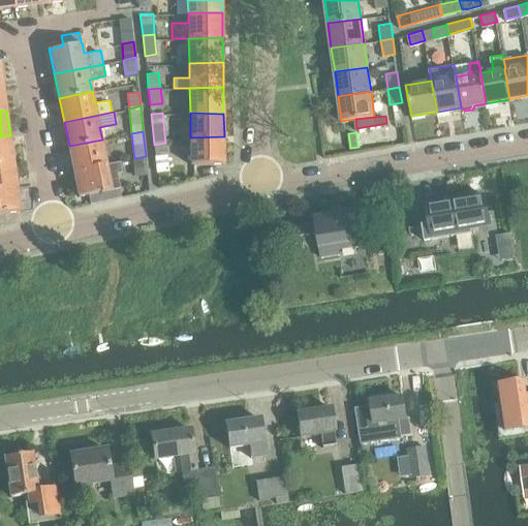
[(10,135),(0,136),(0,161),(13,160),(10,135)]
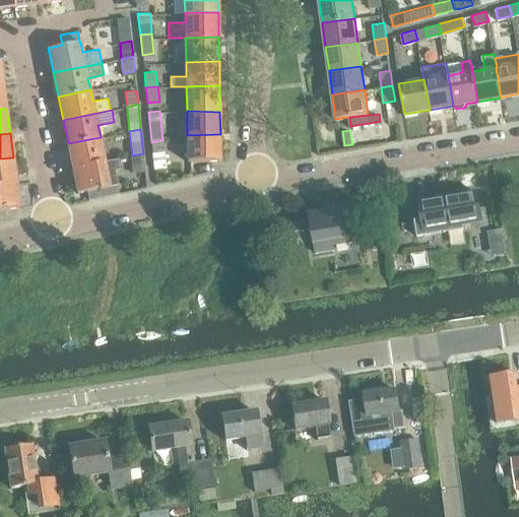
[(220,134),(187,135),(187,160),(220,159),(220,134)]
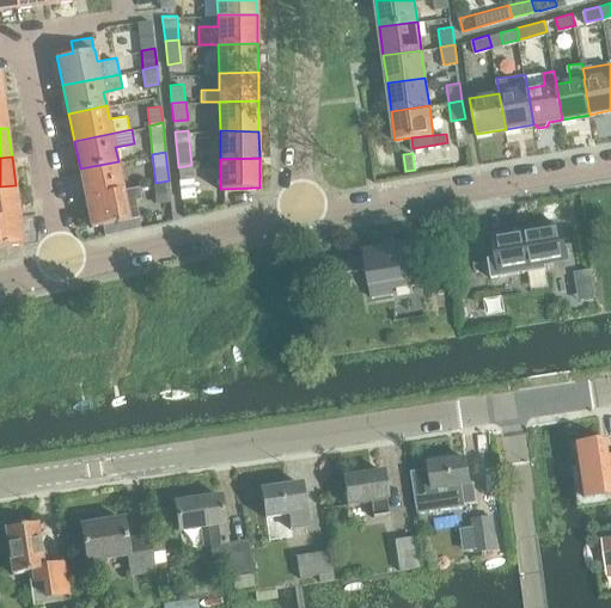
[(86,197),(124,190),(118,161),(80,169),(86,197)]
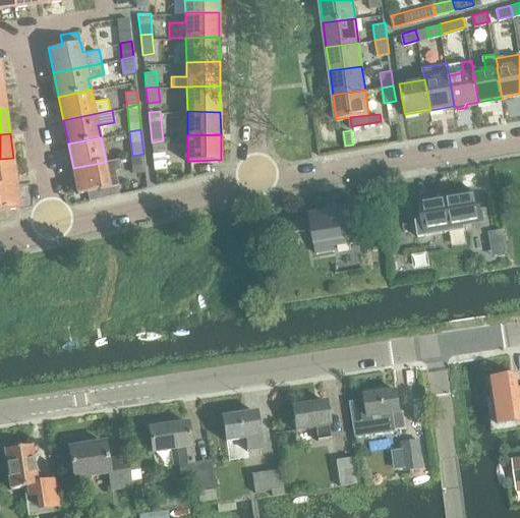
[(164,151),(163,140),(152,142),(153,152),(164,151)]
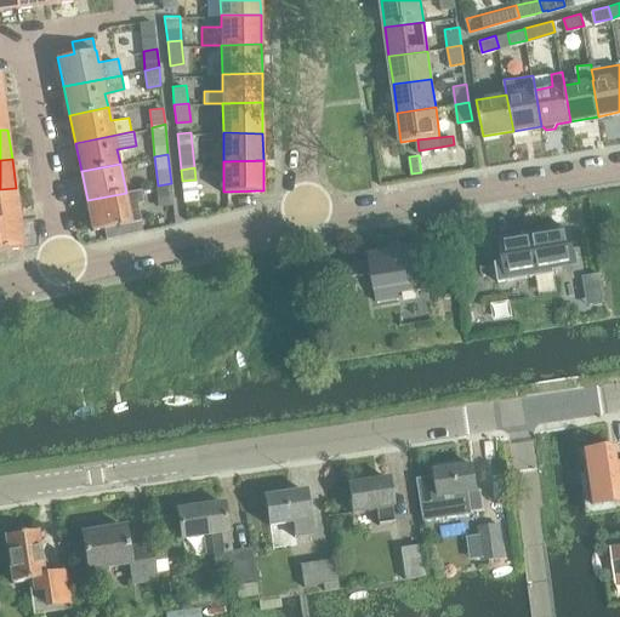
[(174,203),(171,183),(158,186),(159,204),(174,203)]
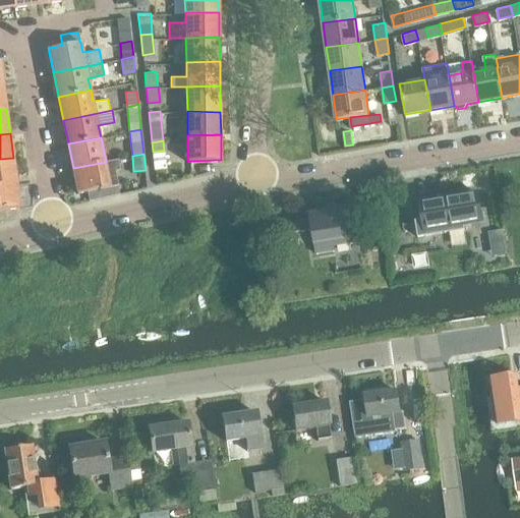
[(13,158),(0,159),(0,183),(16,181),(13,158)]
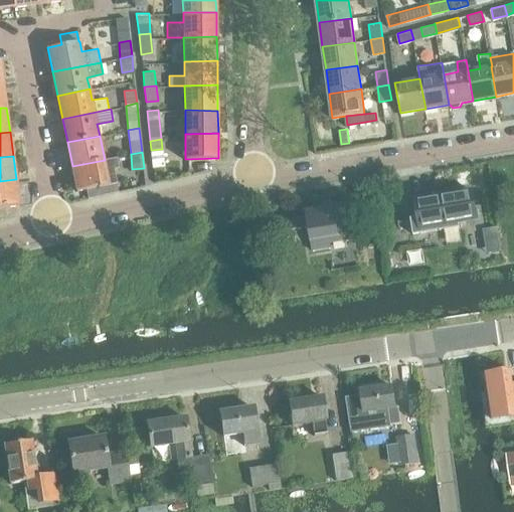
[(105,160),(72,166),(77,190),(87,188),(89,194),(89,196),(110,191),(119,189),(119,188),(114,167),(119,166),(117,157),(105,160)]
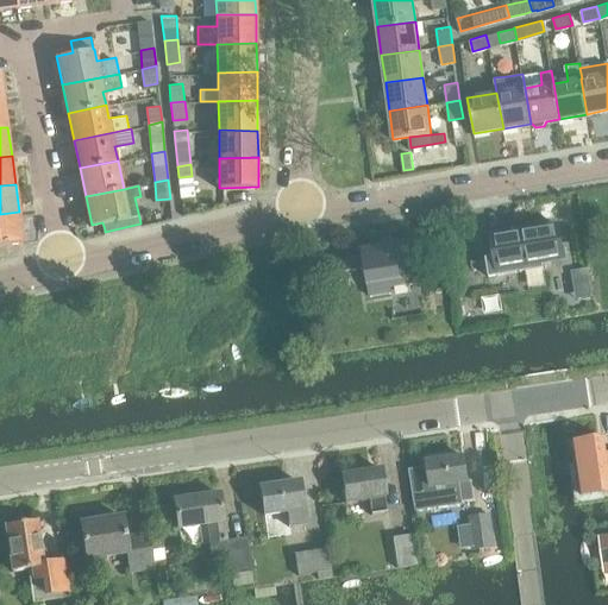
[(0,244),(24,241),(19,212),(0,214),(0,244)]
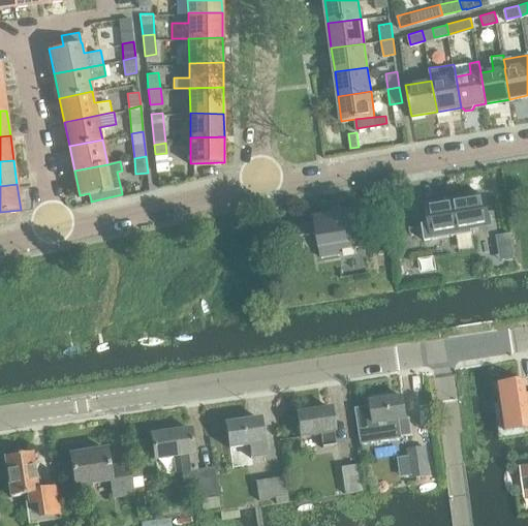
[(430,223),(424,224),(426,239),(474,231),(474,226),(492,223),(488,194),(428,205),(430,223)]
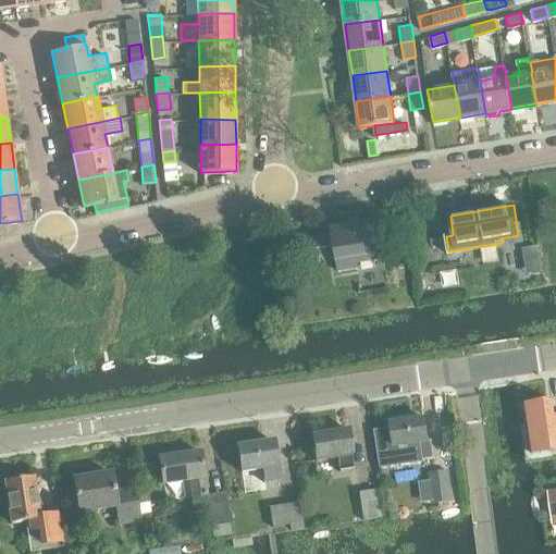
[(358,262),(381,258),(374,220),(360,222),(359,218),(349,220),(350,224),(332,228),(333,232),(305,236),(307,249),(309,262),(336,258),(338,270),(359,267),(358,262)]
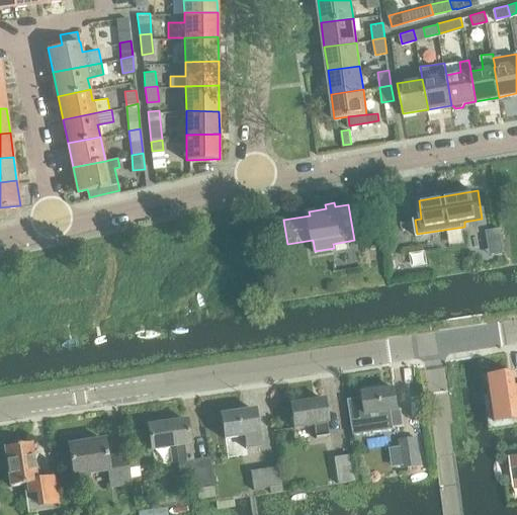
[(503,223),(489,225),(492,249),(506,247),(503,223)]
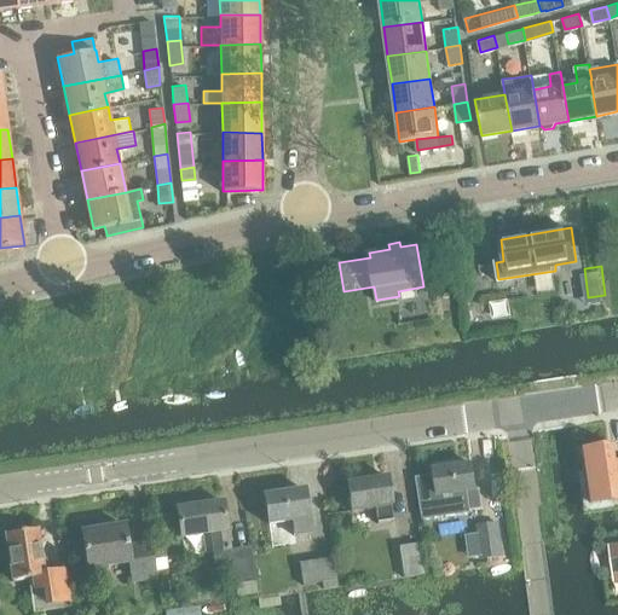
[(614,442),(584,446),(593,503),(617,499),(617,457),(614,442)]
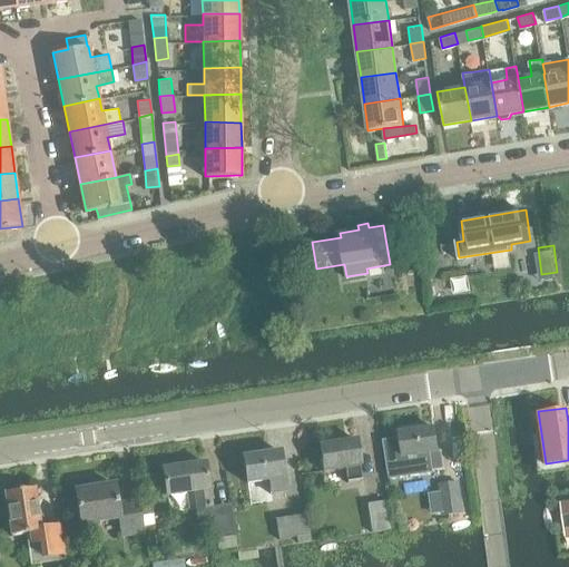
[(400,434),(383,437),(389,476),(432,470),(432,468),(442,466),(440,449),(435,450),(432,426),(400,430),(400,434)]
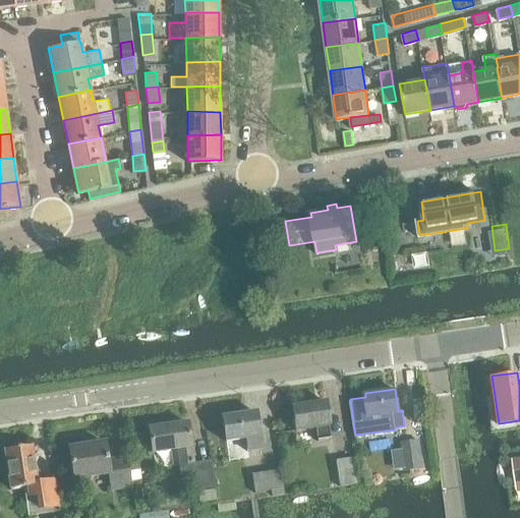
[(318,439),(330,437),(323,399),(290,405),(292,417),(289,417),(290,425),(294,424),(294,427),(315,424),(318,439)]
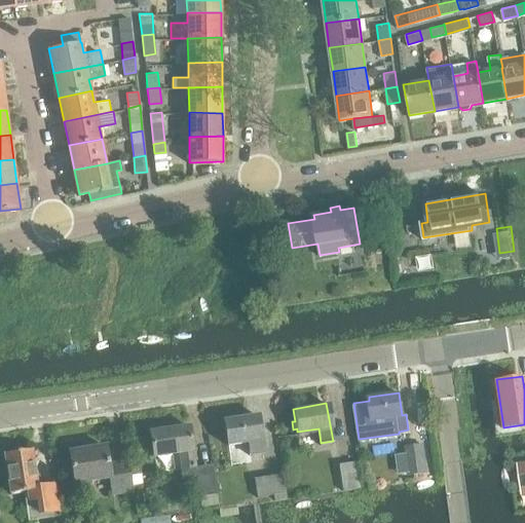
[(250,452),(264,450),(258,413),(222,418),(226,443),(248,439),(250,452)]
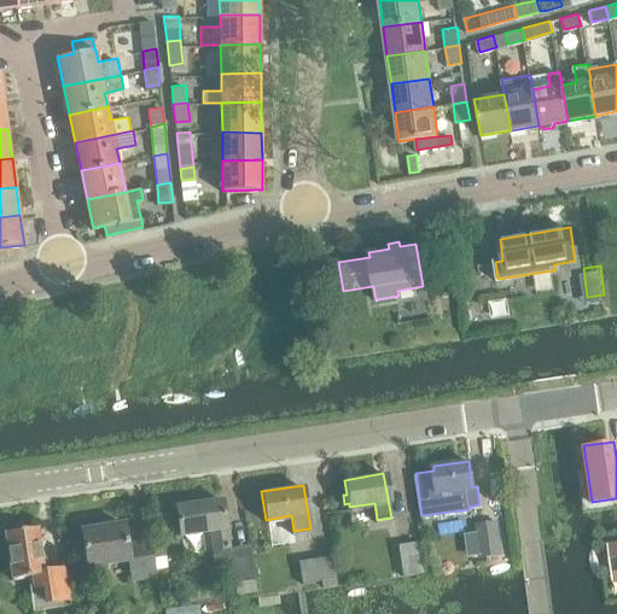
[(219,498),(175,506),(180,532),(188,531),(191,548),(213,544),(215,560),(231,557),(237,592),(257,590),(250,543),(227,547),(219,498)]
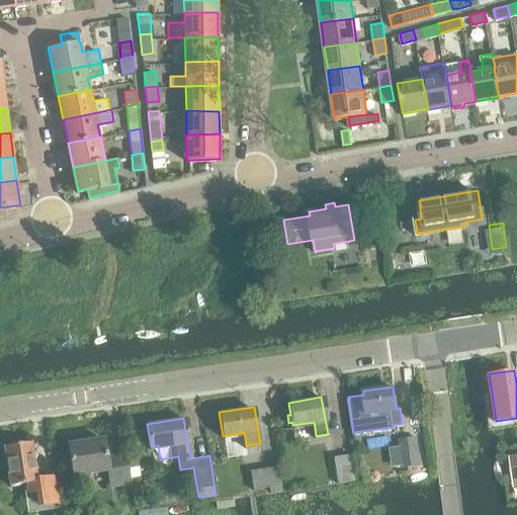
[(415,435),(398,438),(402,465),(419,462),(415,435)]
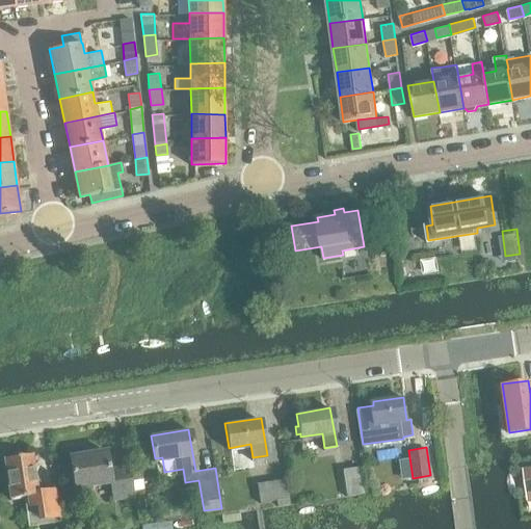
[(110,484),(112,500),(135,496),(133,482),(131,465),(110,469),(107,450),(70,455),(75,490),(110,484)]
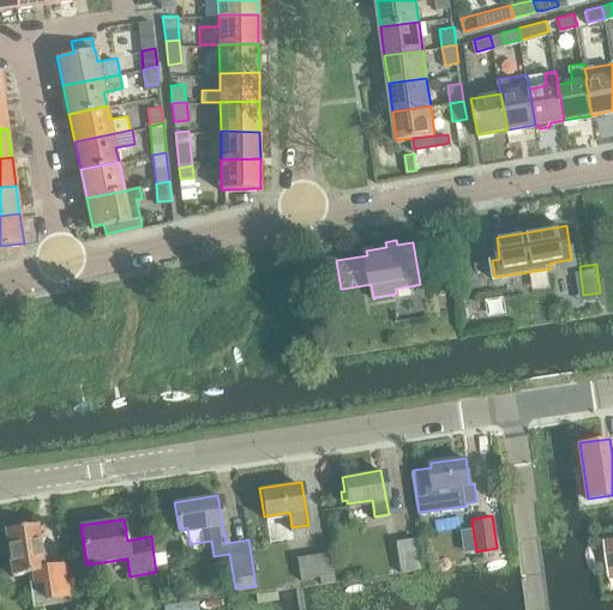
[(42,583),(44,599),(70,596),(64,565),(43,567),(37,524),(5,529),(11,574),(30,572),(32,584),(42,583)]
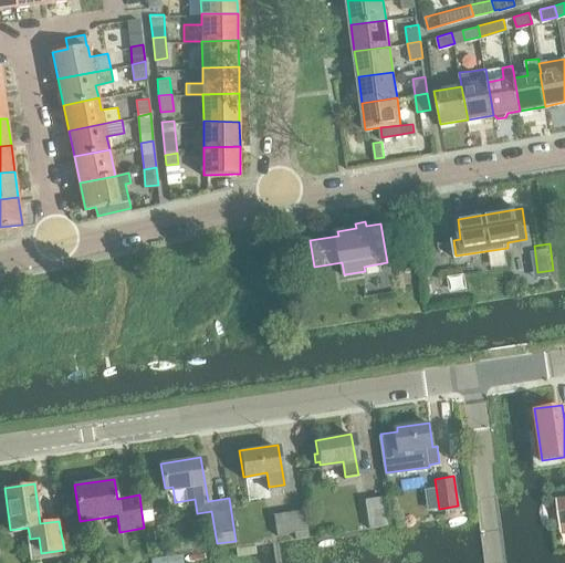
[(383,496),(365,499),(369,527),(387,524),(383,496)]
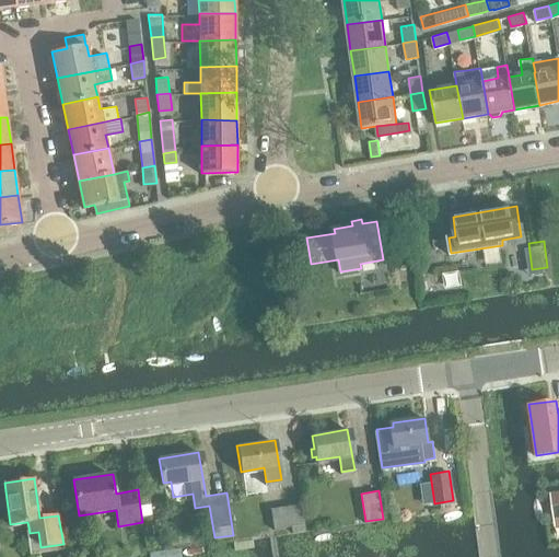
[(275,528),(304,523),(301,503),(271,508),(275,528)]
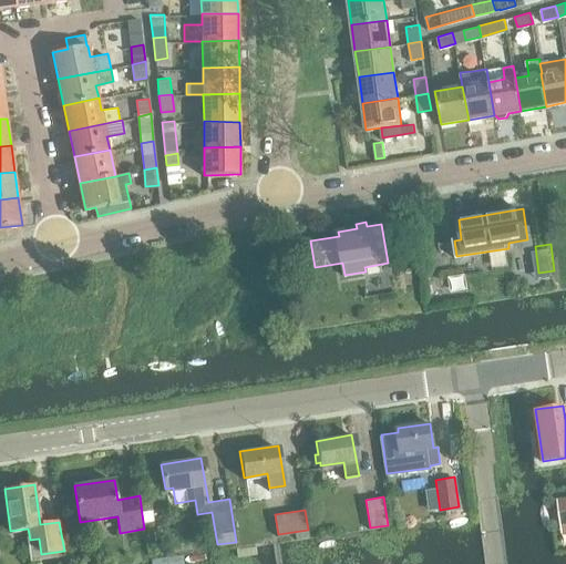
[(155,513),(142,514),(144,529),(147,544),(156,543),(153,527),(155,527),(155,521),(156,521),(155,513)]
